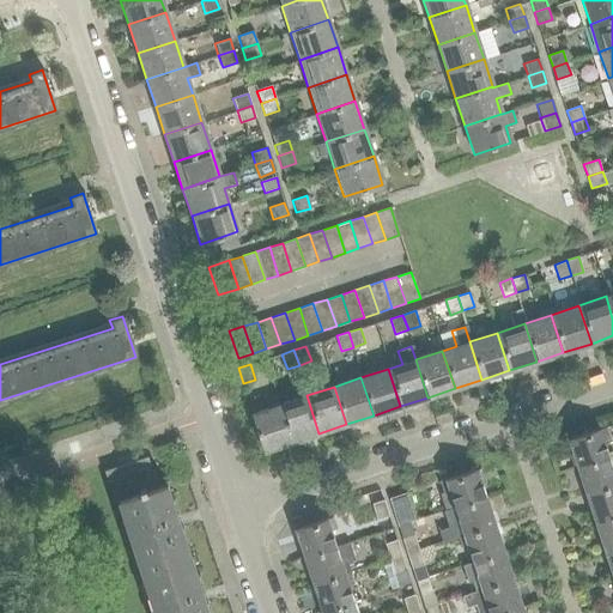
[(292,442),(319,434),(307,395),(279,405),(292,442)]
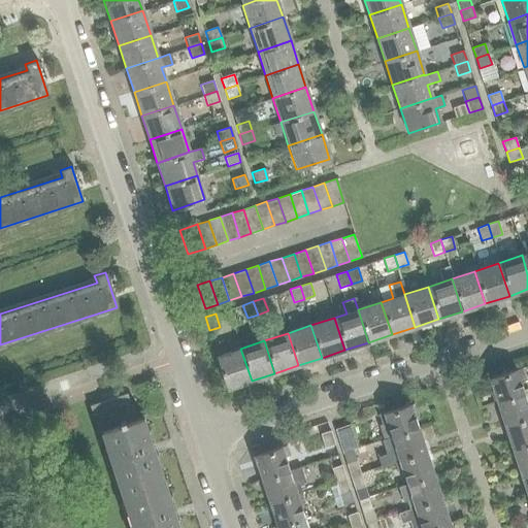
[(227,389),(252,381),(240,349),(217,356),(227,389)]
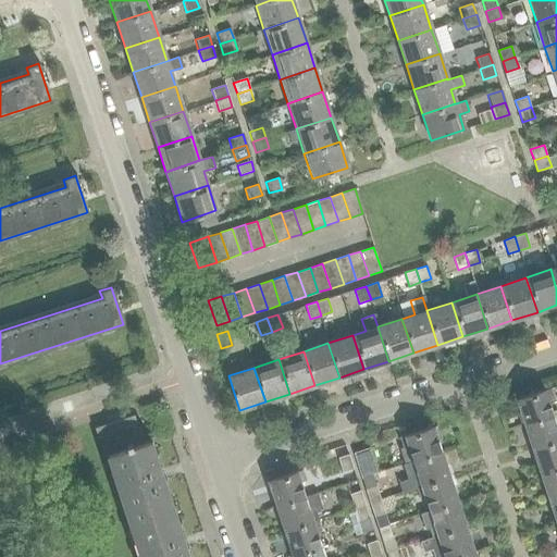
[(515,399),(523,424),(552,415),(547,400),(553,398),(549,387),(515,399)]
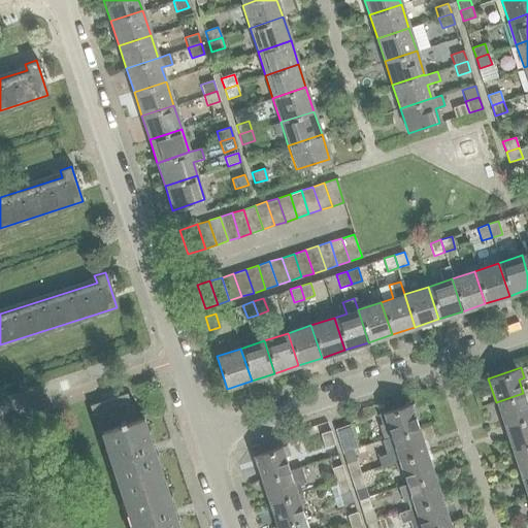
[(99,430),(134,420),(125,392),(88,404),(97,431),(99,430)]
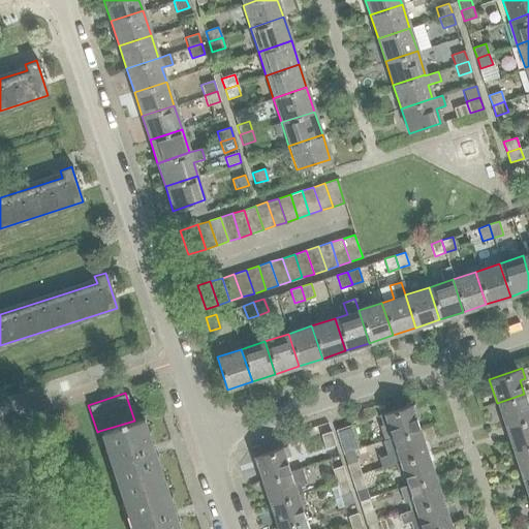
[(528,407),(528,408),(524,394),(497,403),(505,427),(528,418),(528,407)]
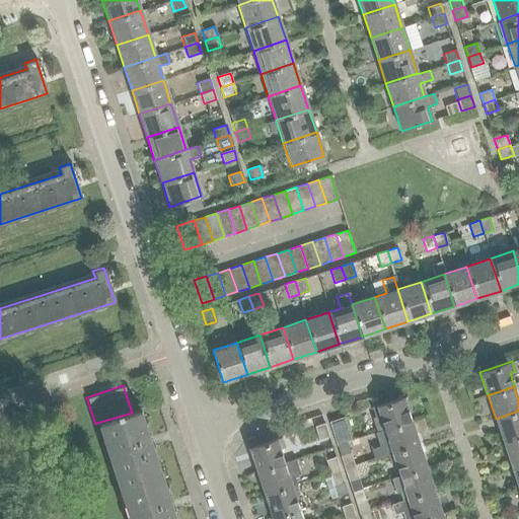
[(384,430),(411,421),(402,397),(370,408),(374,418),(379,416),(384,430)]
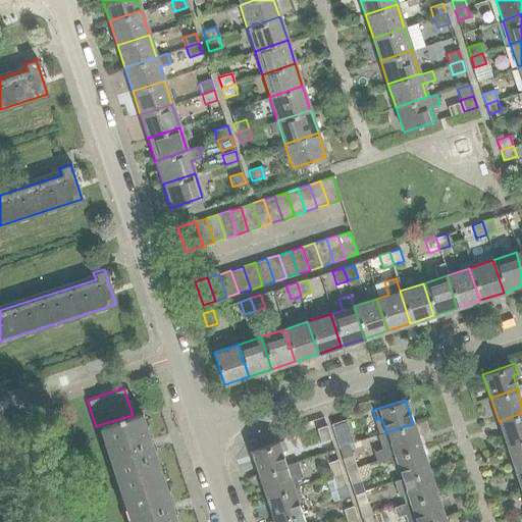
[(140,412),(133,415),(98,425),(119,489),(161,476),(140,412)]
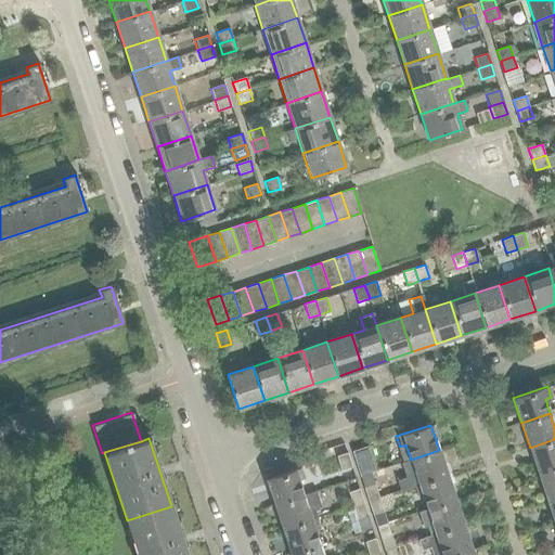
[(554,439),(530,448),(538,473),(554,466),(554,439)]
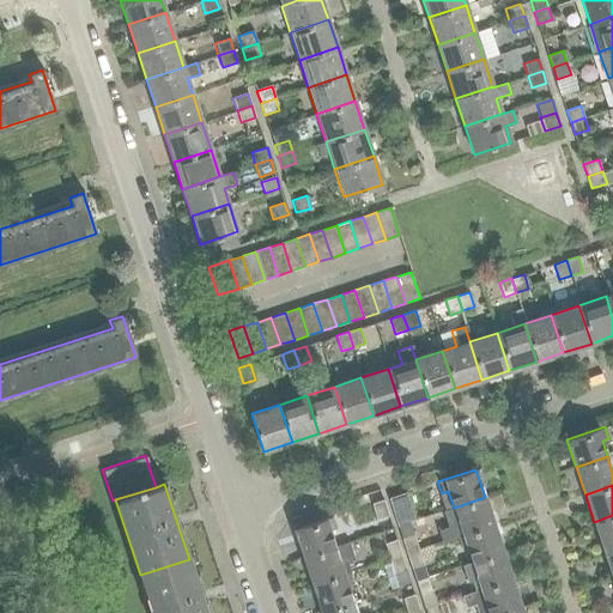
[(388,498),(398,526),(414,521),(405,493),(388,498)]
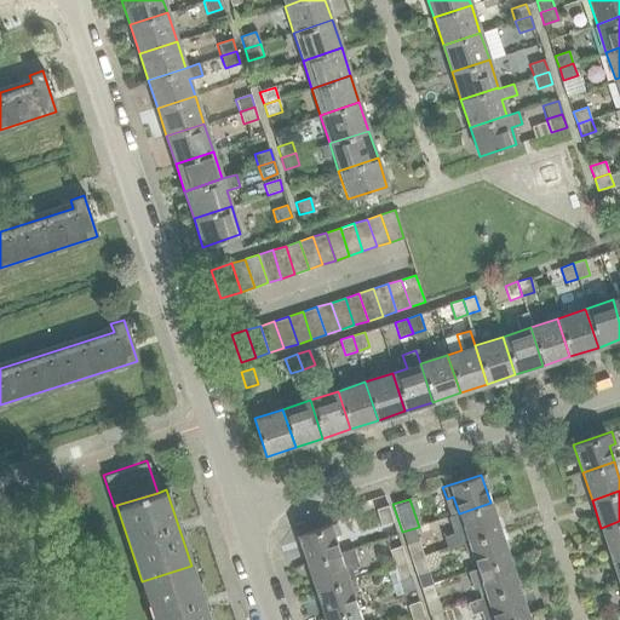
[(461,543),(500,530),(491,503),(459,514),(464,529),(445,535),(448,547),(461,543)]
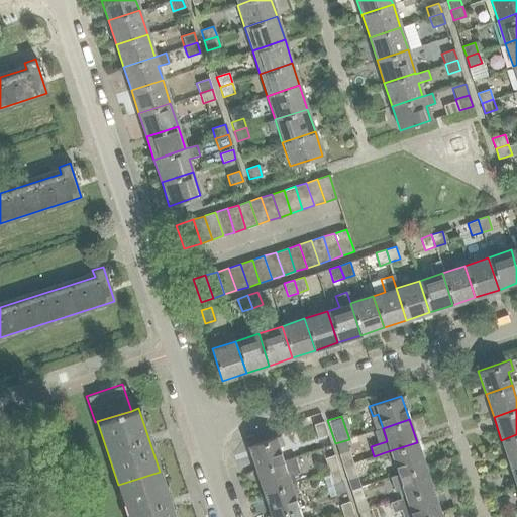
[(326,435),(322,422),(313,425),(317,438),(326,435)]
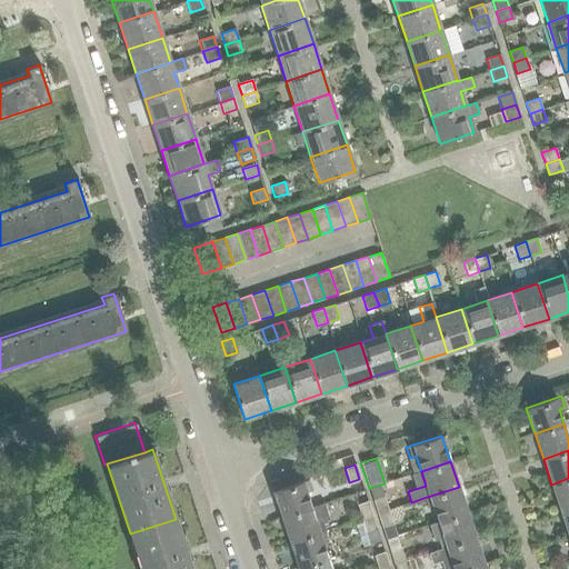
[(568,478),(551,485),(560,509),(568,506),(568,478)]
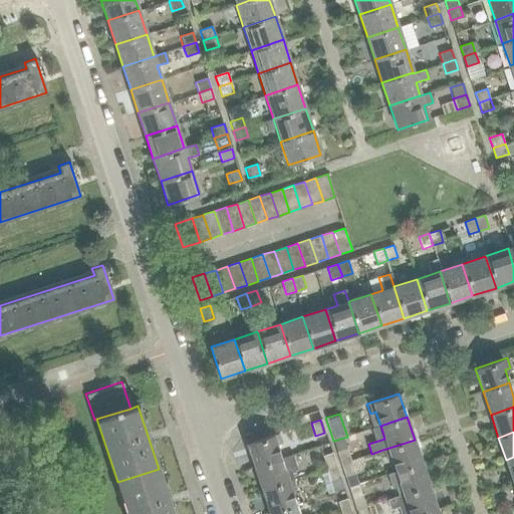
[(280,443),(277,433),(246,444),(254,467),(279,458),(275,444),(280,443)]
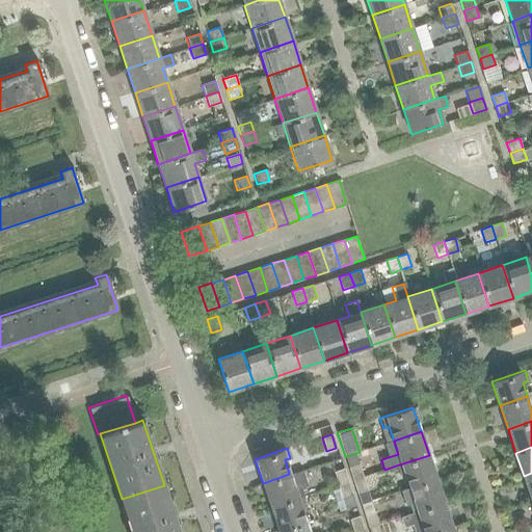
[(409,487),(436,478),(429,455),(396,466),(399,475),(404,473),(409,487)]
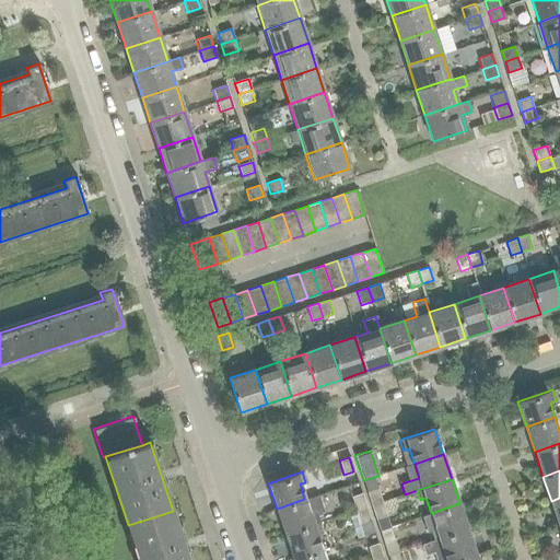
[(382,502),(377,488),(366,492),(371,505),(382,502)]
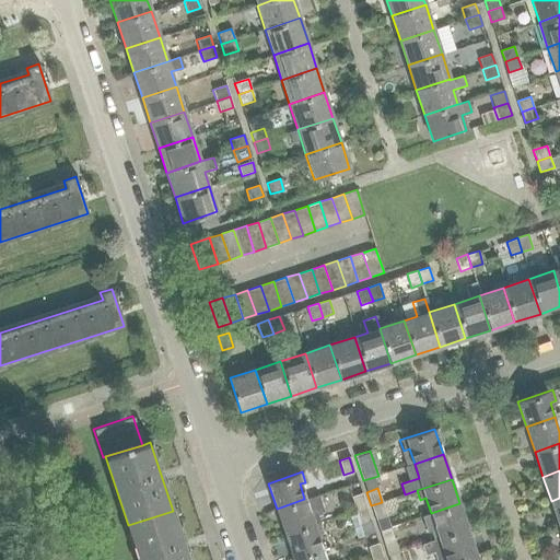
[(356,511),(365,508),(361,493),(351,497),(356,511)]
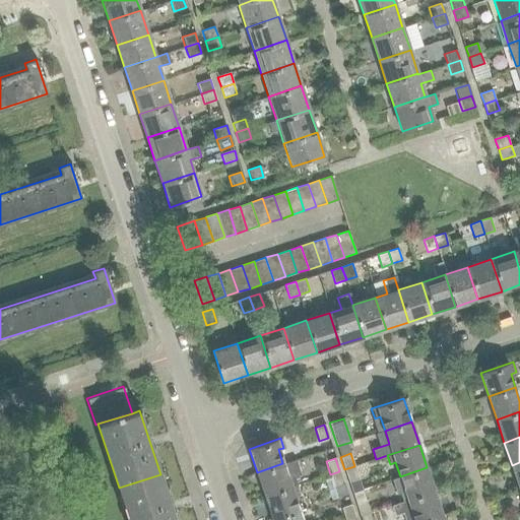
[(257,472),(264,496),(297,485),(293,475),(299,473),(294,460),(283,464),(282,463),(257,472)]
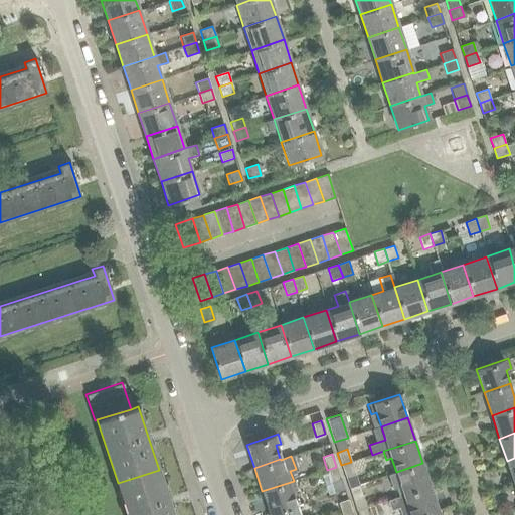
[(341,465),(346,478),(355,475),(351,462),(341,465)]
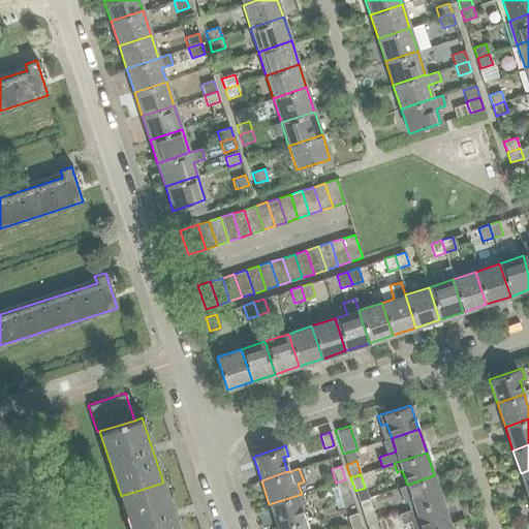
[(406,500),(409,509),(442,499),(434,475),(407,485),(411,498),(406,500)]
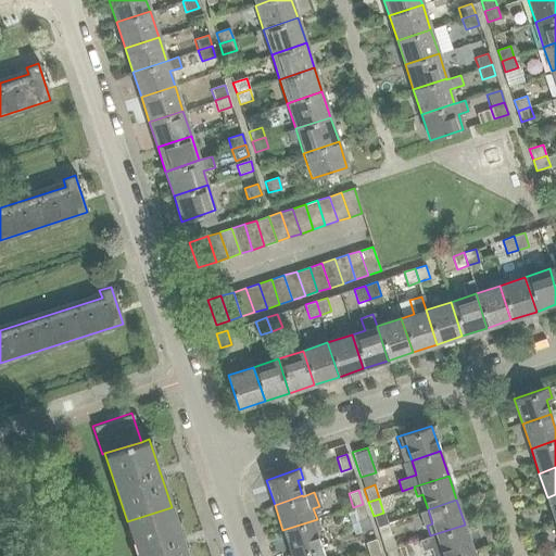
[(367,517),(363,504),(353,507),(357,520),(367,517)]
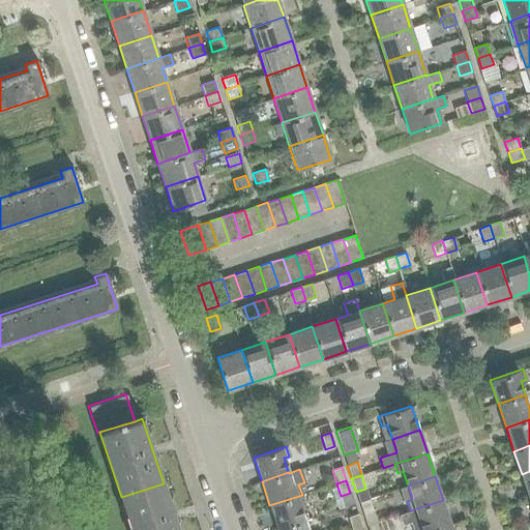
[(178,529),(164,483),(121,497),(131,529),(178,529)]
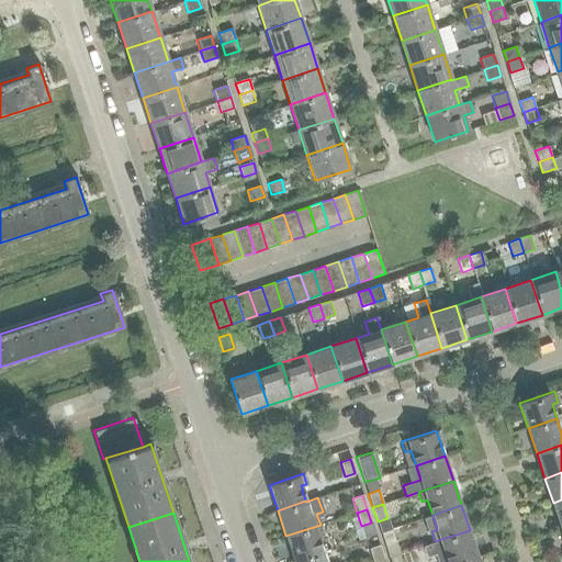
[(294,560),(322,551),(317,536),(324,534),(321,525),(285,536),(294,560)]
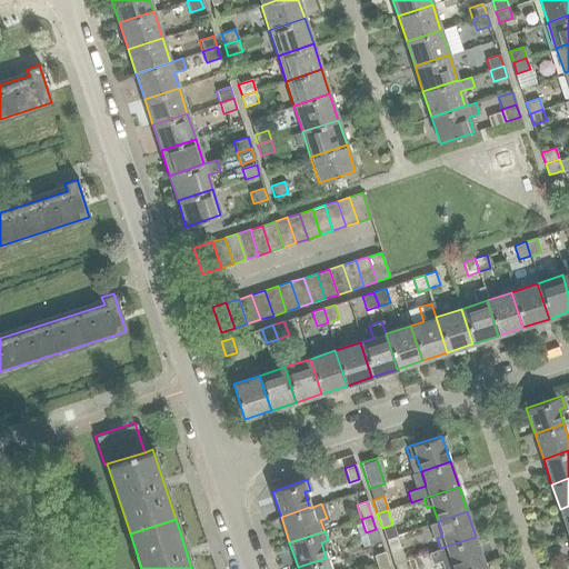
[(453,568),(463,568),(483,562),(476,537),(440,548),(441,549),(429,553),(432,563),(450,558),(453,568)]
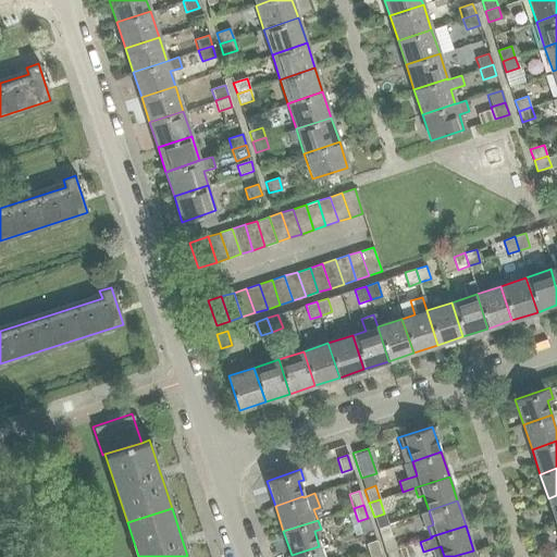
[(396,549),(392,535),(381,540),(385,553),(396,549)]
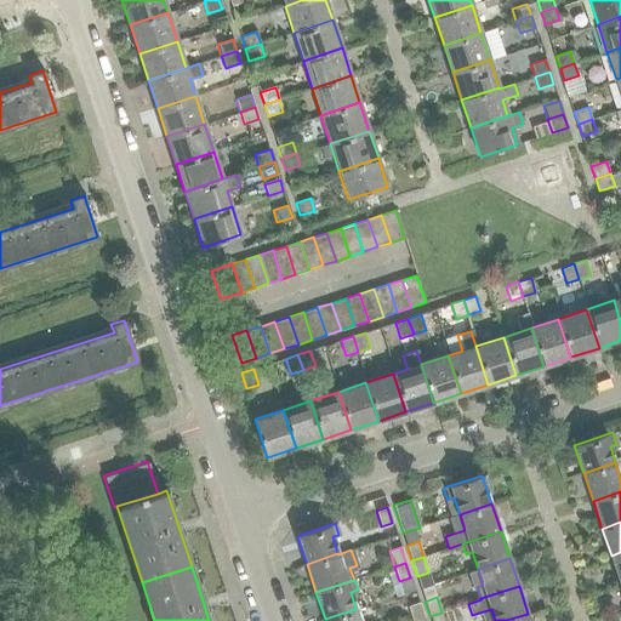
[(414,620),(425,617),(420,602),(409,605),(414,620)]
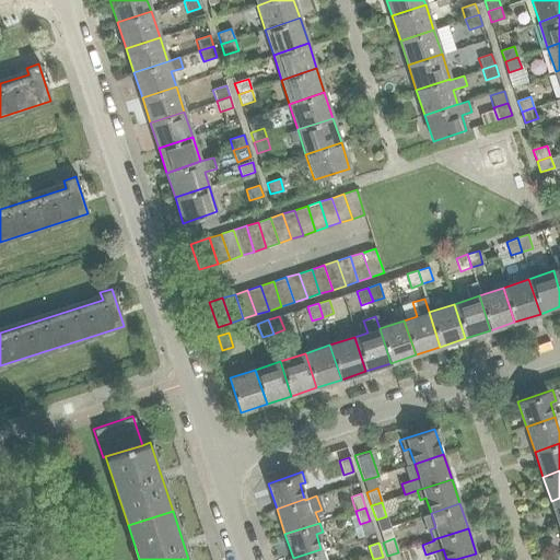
[(324,559),(321,549),(293,558),(293,559),(324,559)]
